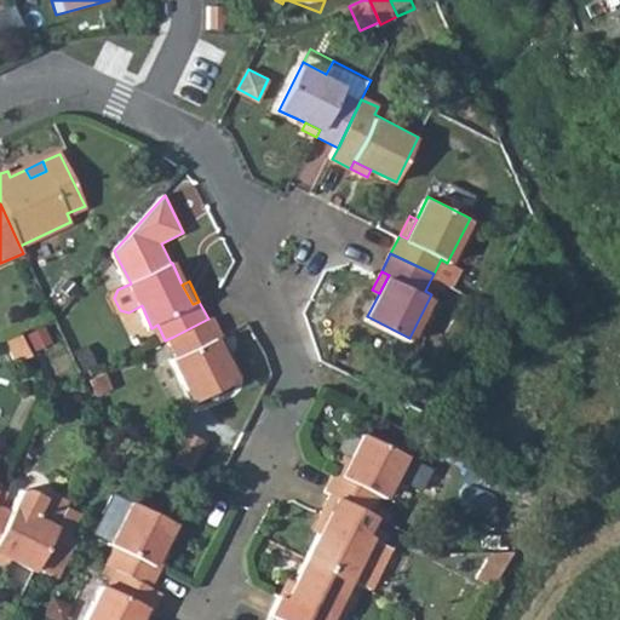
[(228,354),(219,336),(225,332),(217,315),(208,319),(173,337),(182,351),(176,355),(197,399),(240,378),(228,354)]
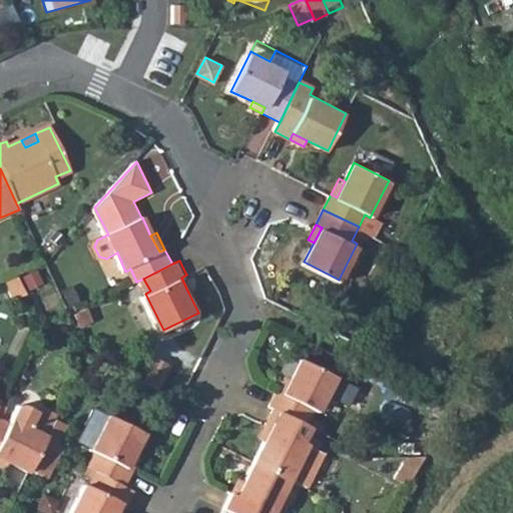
[(188,293),(193,290),(186,275),(181,278),(188,293)]
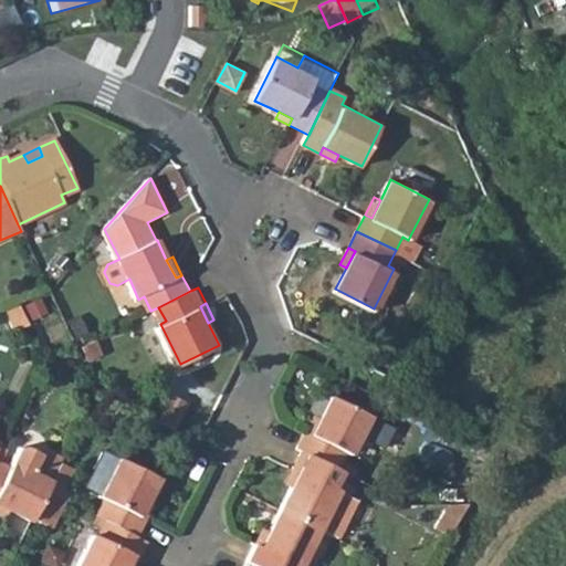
[(77,347),(83,359),(95,353),(90,342),(77,347)]
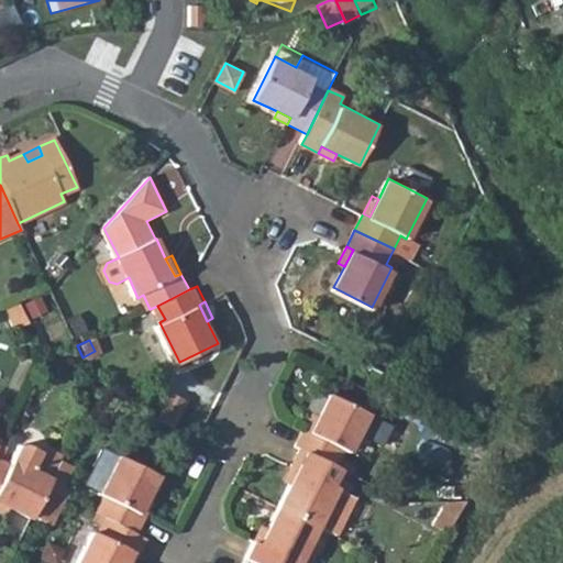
[(156,417),(174,424),(186,398),(168,390),(156,417)]
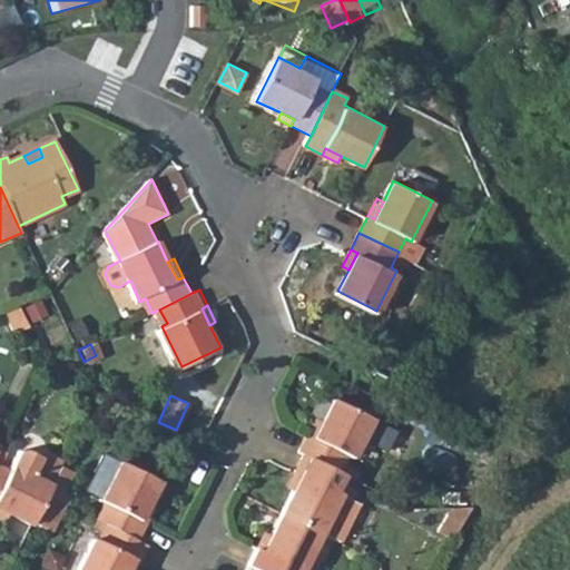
[(349,455),(353,458),(374,419),(336,399),(325,421),(315,439),(310,435),(302,450),(306,452),(342,470),(349,455)]
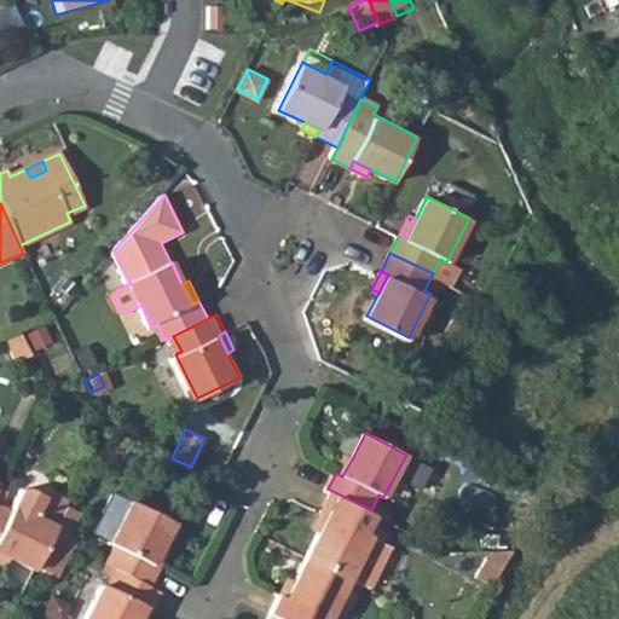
[(336,473),(342,476),(353,457),(346,453),(336,473)]
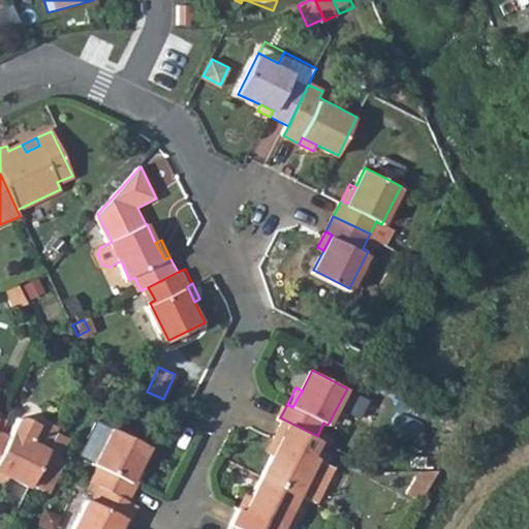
[(0,470),(11,476),(32,487),(33,483),(48,456),(59,432),(61,429),(43,419),(37,421),(36,424),(23,416),(18,418),(10,432),(8,436),(0,431),(0,470)]
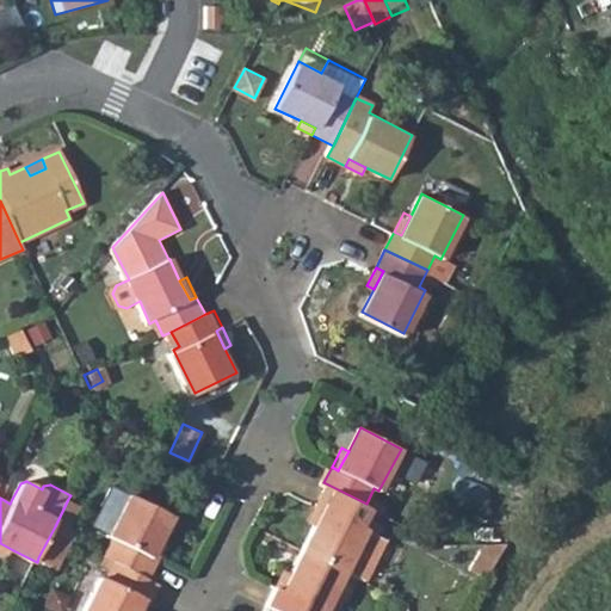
[(106,536),(111,538),(104,551),(116,557),(149,574),(158,559),(152,555),(162,537),(176,512),(128,489),(127,493),(111,485),(92,524),(109,534),(106,536)]
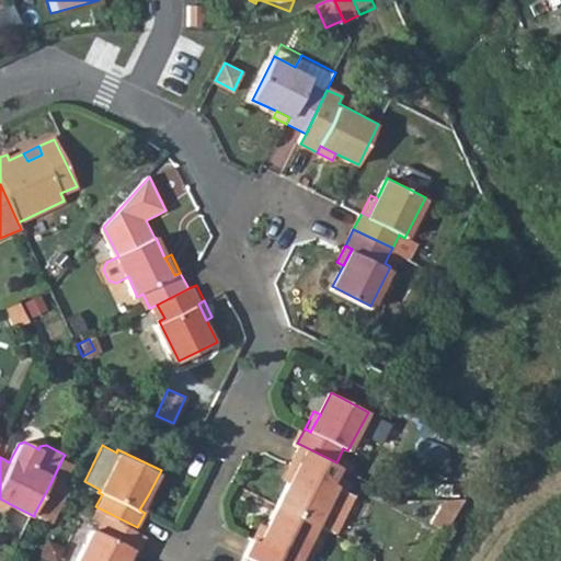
[(282,502),(319,522),(336,529),(347,507),(330,500),(338,484),(331,481),(340,465),(336,462),(301,445),(294,461),(300,465),(290,483),(282,502)]
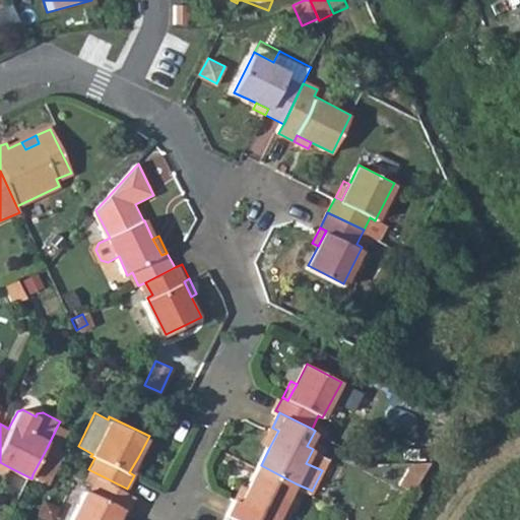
[(58,425),(47,448),(65,457),(76,434),(58,425)]
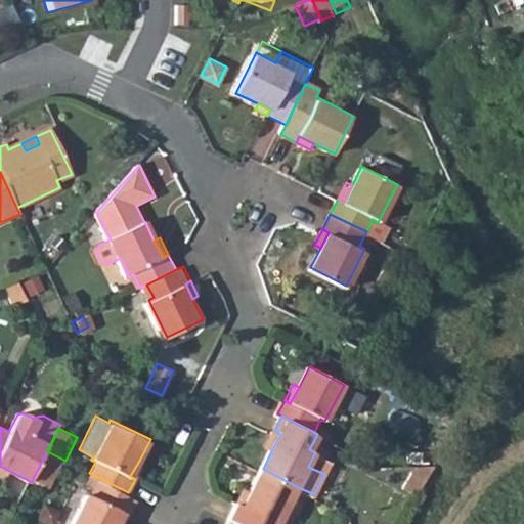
[(271,451),(280,434),(274,431),(265,447),(271,451)]
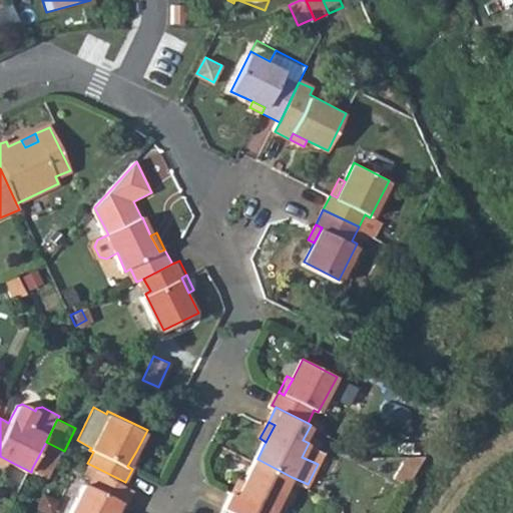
[(64,451),(46,442),(32,468),(50,477),(64,451)]
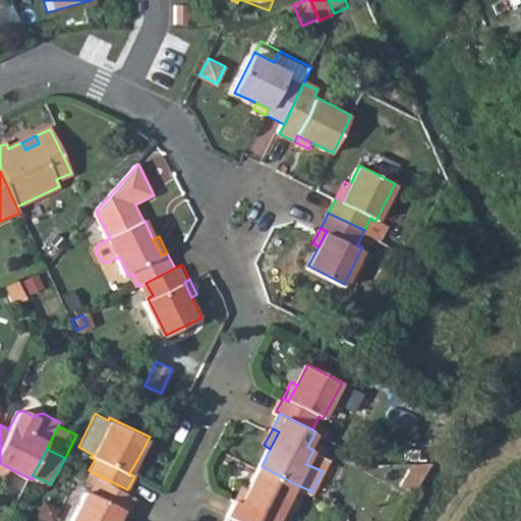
[(313,450),(306,464),(323,471),(329,457),(313,450)]
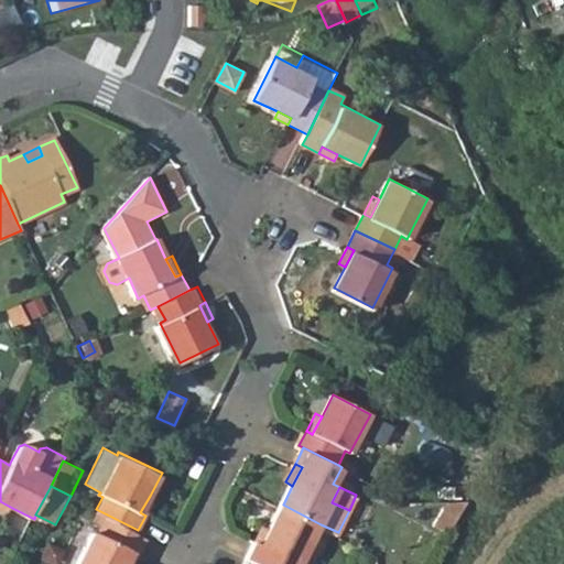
[(150,496),(140,512),(145,516),(154,498),(150,496)]
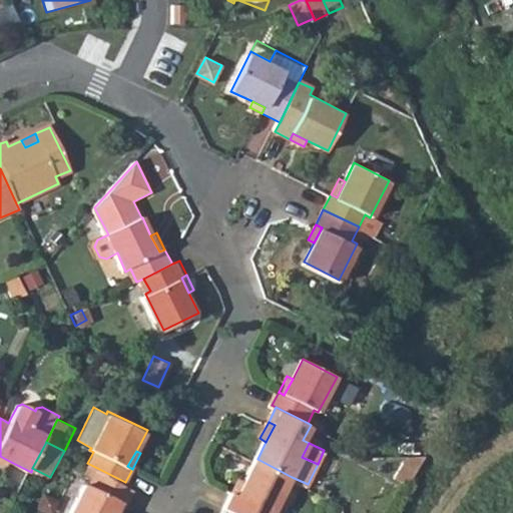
[(393,476),(408,485),(425,455),(405,456),(393,476)]
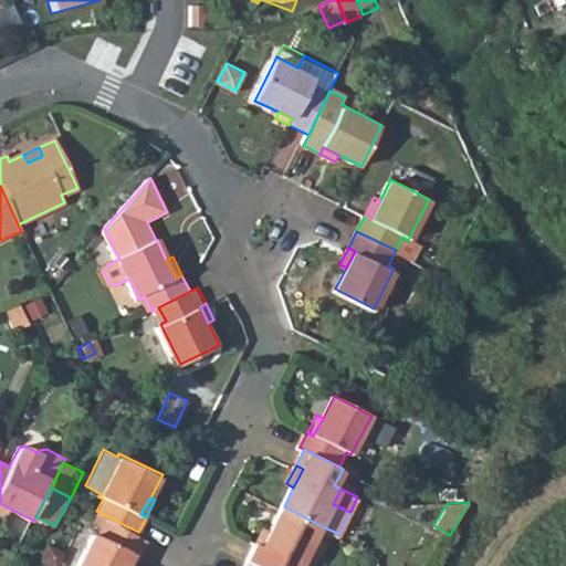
[(12,510),(0,503),(0,511),(9,516),(12,510)]
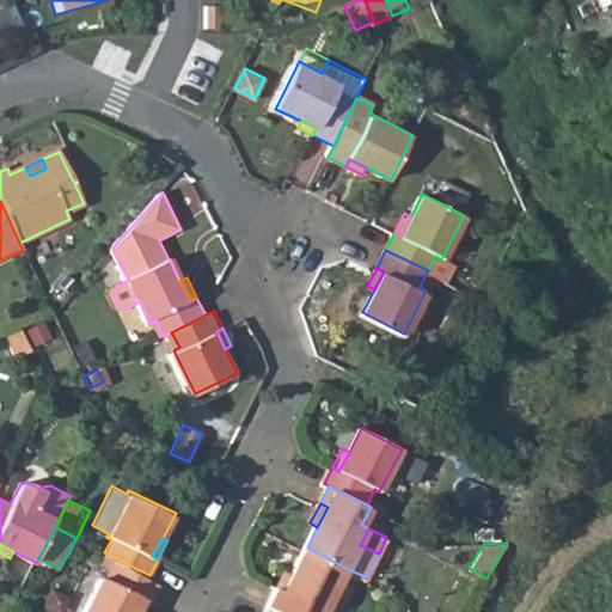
[(295,570),(286,589),(281,587),(271,605),(285,611),(319,611),(320,610),(325,611),(348,569),(307,548),(295,570)]
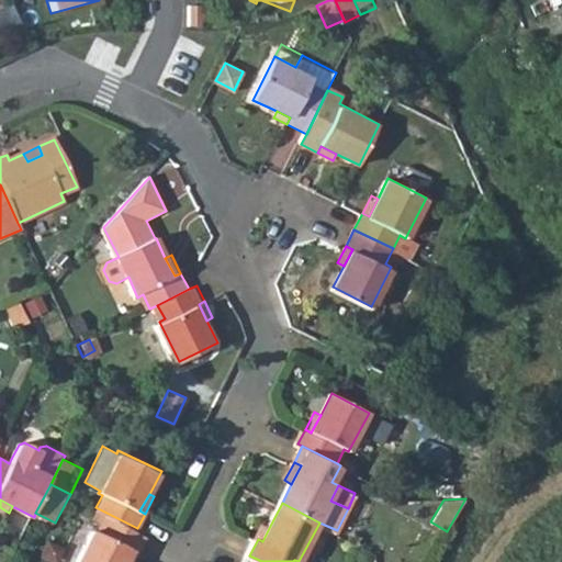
[(107,513),(100,525),(93,523),(74,561),(126,561),(127,561),(133,549),(138,552),(148,534),(137,528),(107,513)]
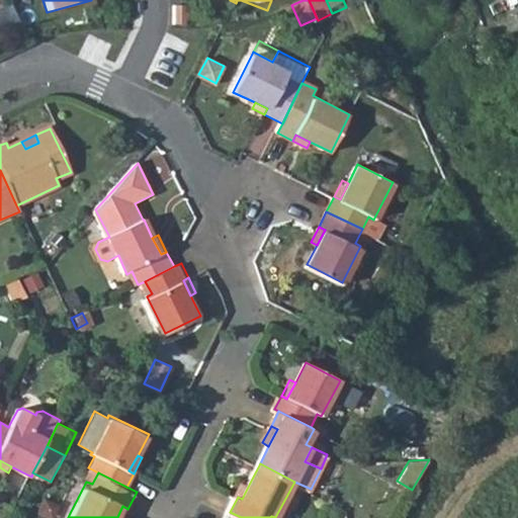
[(250,483),(245,481),(238,497),(242,499),(250,483)]
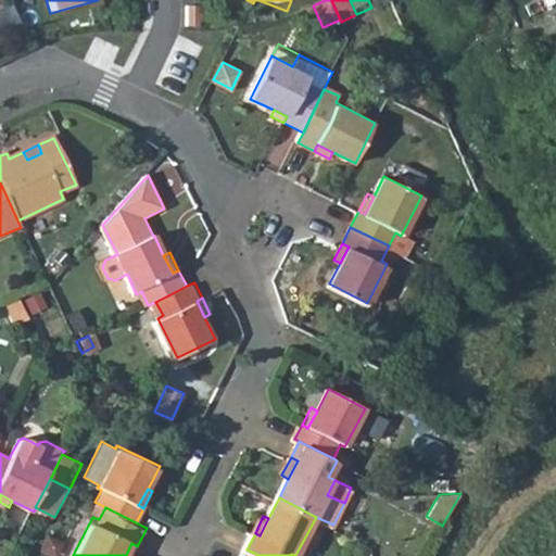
[(126,555),(127,555),(130,555),(137,546),(131,543),(126,555)]
